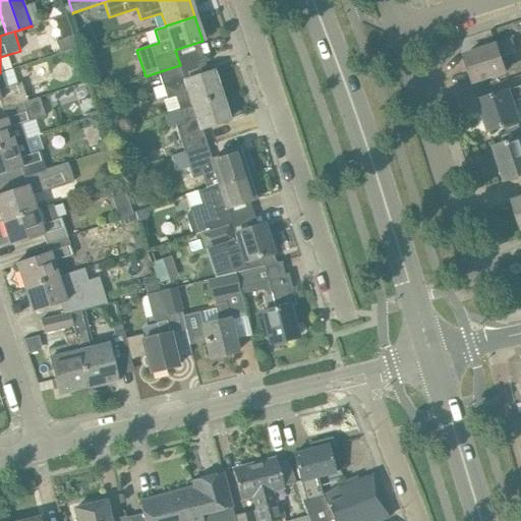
[(73,36),(56,41),(59,53),(77,48),(73,36)]
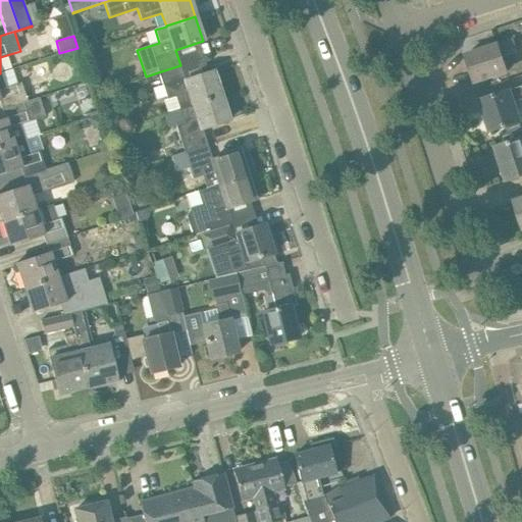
[(517,52),(513,41),(498,46),(498,45),(465,56),(474,83),(506,72),(501,57),(517,52)]
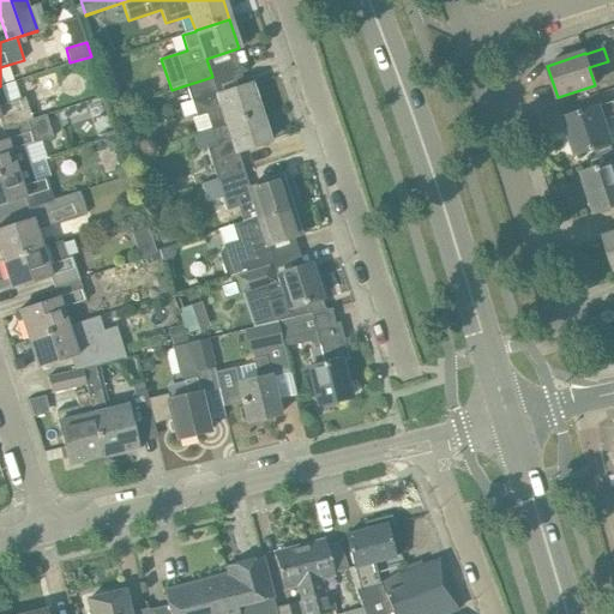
[(212,77),(186,85),(191,100),(197,116),(208,113),(212,128),(226,124),(260,113),(251,84),(218,95),(212,77)]
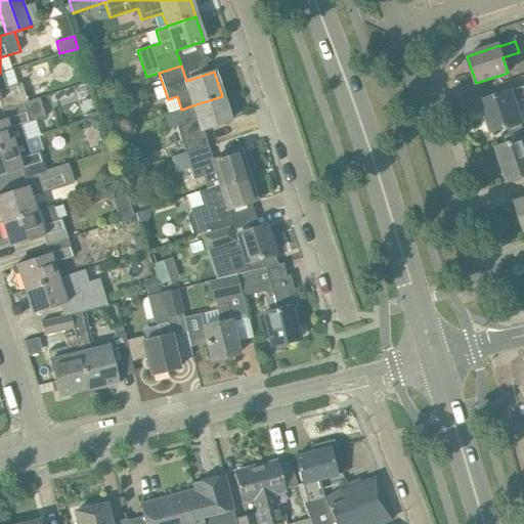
[(104,89),(99,71),(89,74),(94,92),(104,89)]
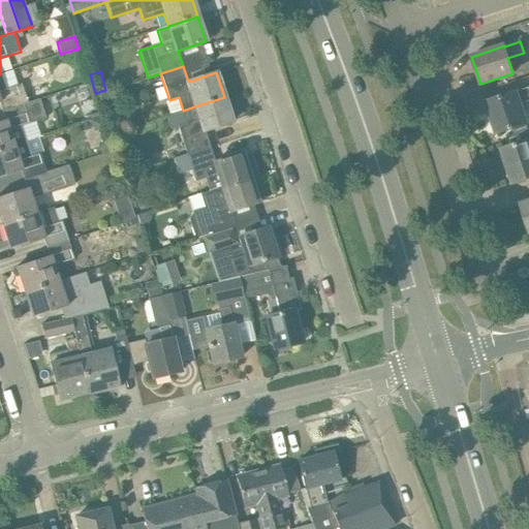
[(0,74),(0,105),(2,112),(30,103),(23,83),(5,89),(0,74)]
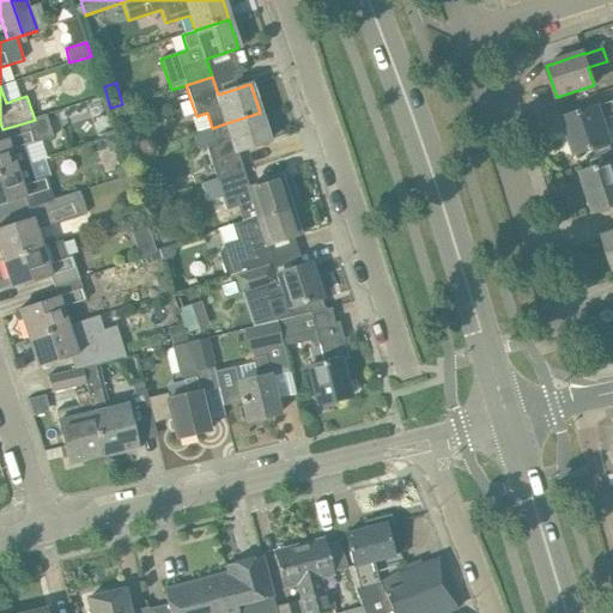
[(612,119),(612,101),(564,119),(576,156),(610,145),(602,122),(612,119)]
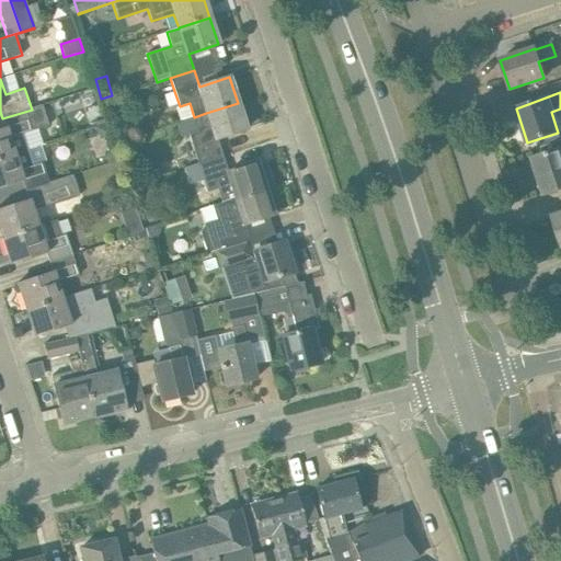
[(198,132),(189,135),(197,163),(209,159),(222,156),(217,139),(247,129),(238,103),(206,113),(194,117),(198,132)]
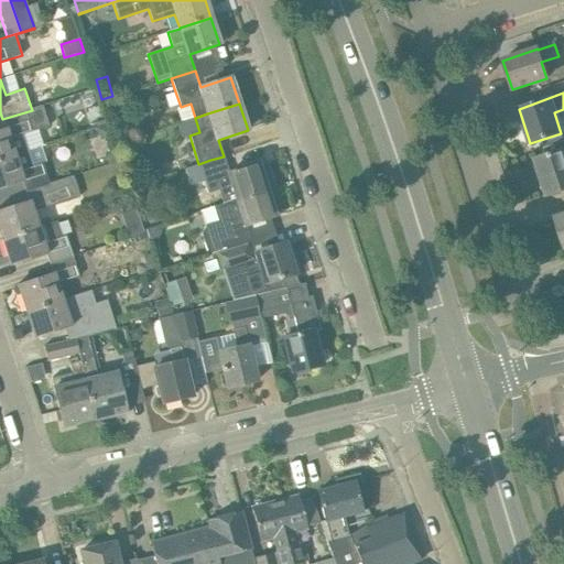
[(32,110),(2,119),(4,128),(0,129),(0,159),(28,151),(23,134),(49,127),(42,107),(32,110)]
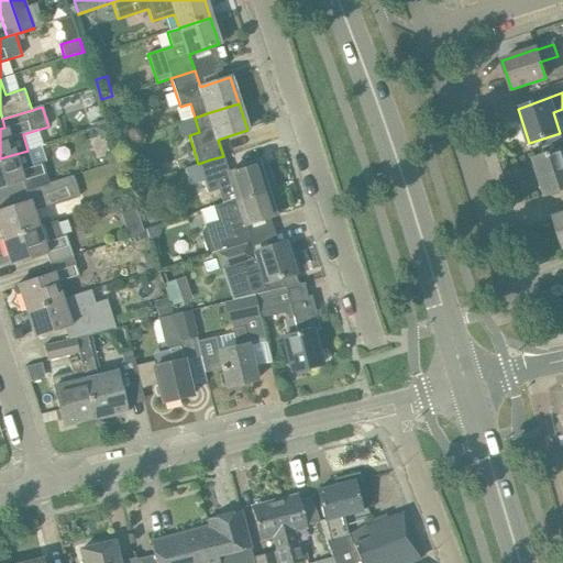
[(562,189),(562,141),(543,148),(545,156),(534,159),(547,196),(562,189)]
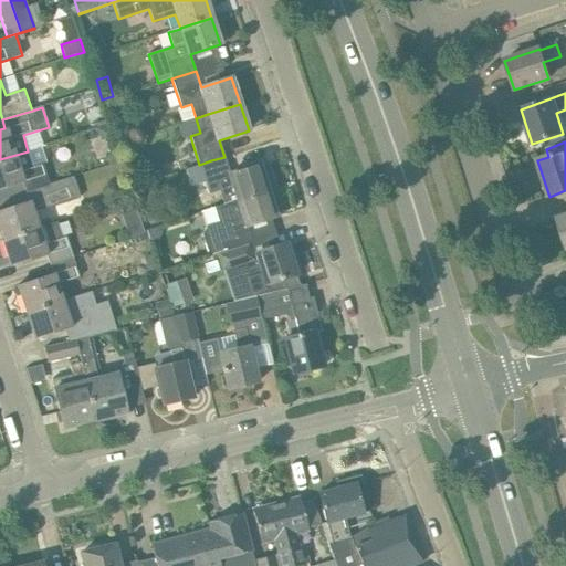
[(28,152),(0,159),(0,189),(23,182),(25,191),(50,184),(43,164),(33,167),(28,152)]
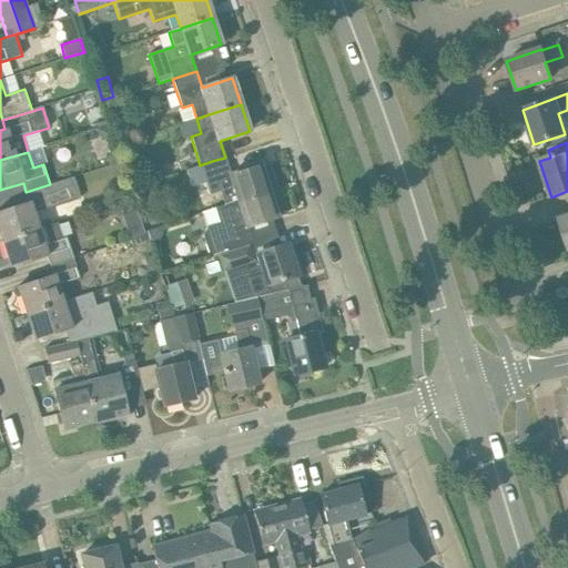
[(200,165),(186,170),(192,188),(206,183),(210,195),(221,191),(225,205),(237,202),(270,191),(269,191),(275,189),(266,162),(261,164),(231,174),(225,158),(212,161),(200,165)]
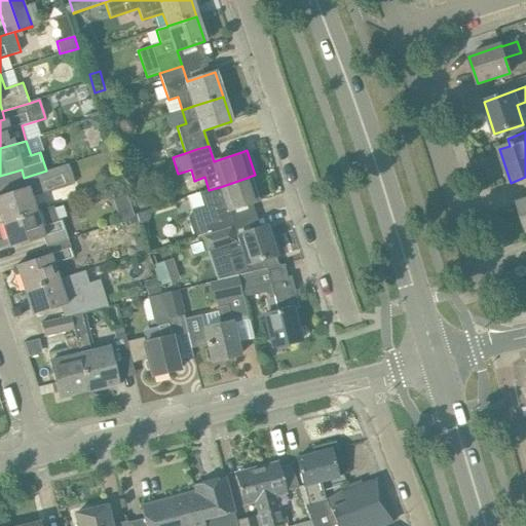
[(46,171),(24,178),(27,187),(0,195),(0,218),(2,223),(37,212),(33,197),(74,184),(68,163),(46,171)]
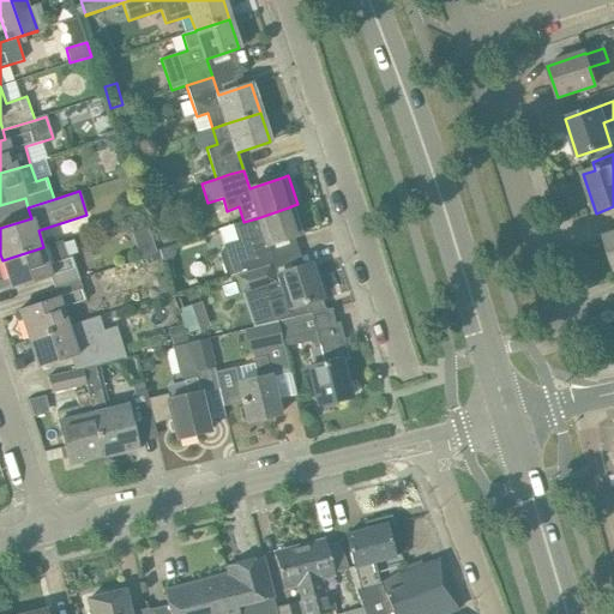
[(146,204),(154,232),(169,228),(162,200),(146,204)]
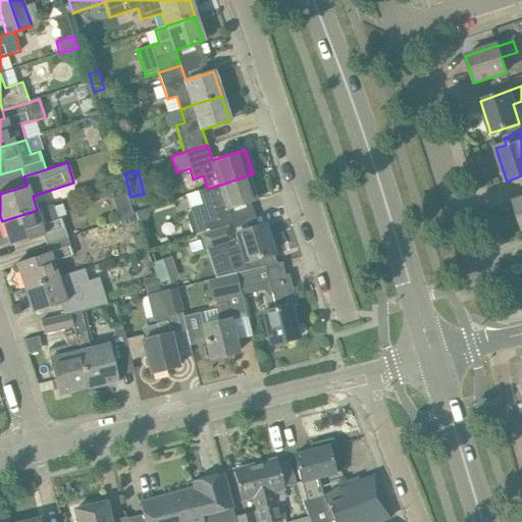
[(207,189),(186,196),(190,209),(187,216),(193,238),(201,235),(210,231),(229,225),(232,224),(227,208),(255,200),(261,198),(259,193),(253,173),(247,175),(248,175),(218,186),(207,189)]
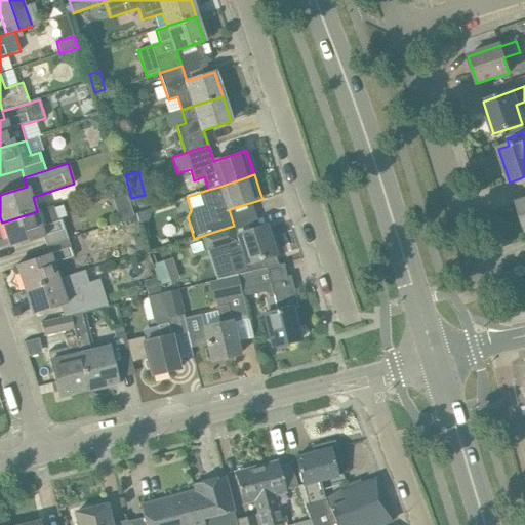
[(124,185),(109,189),(116,209),(130,204),(124,185)]
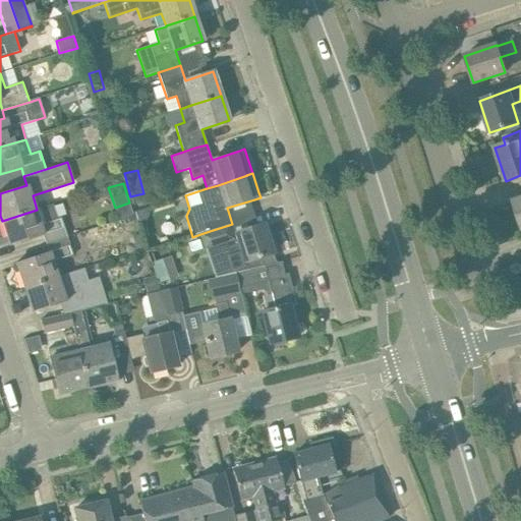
[(520,198),(512,201),(520,228),(520,198)]
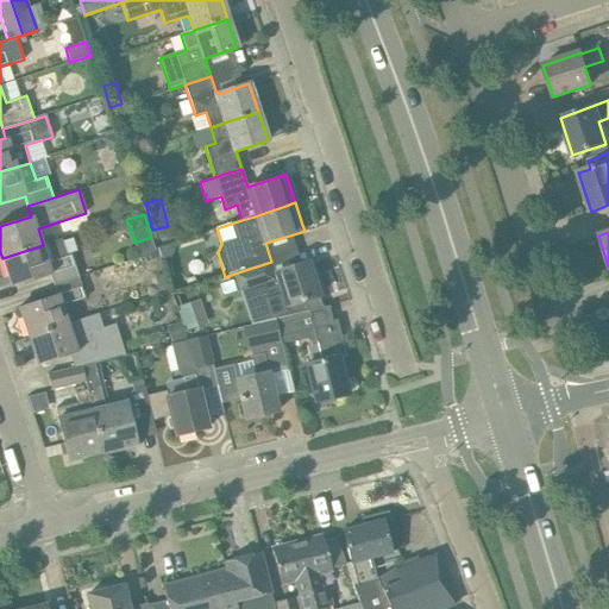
[(54,286),(79,277),(71,255),(67,256),(61,239),(43,245),(2,258),(11,288),(50,275),(54,286)]
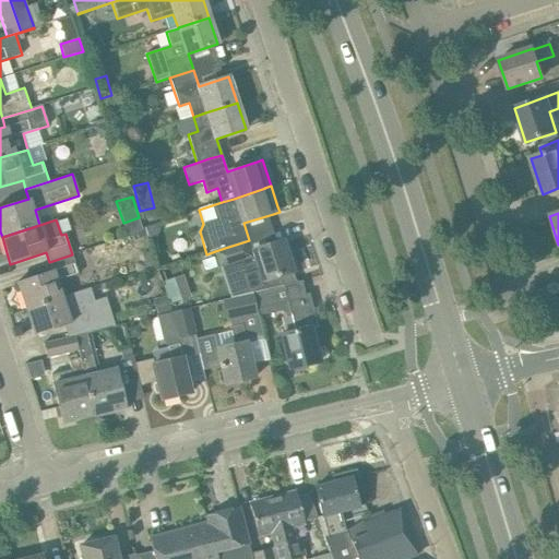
[(145,227),(149,239),(156,237),(159,230),(157,224),(145,227)]
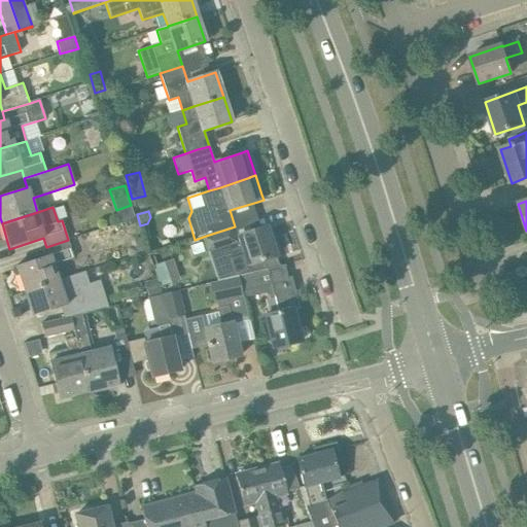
[(212,234),(203,237),(208,251),(225,246),(234,270),(236,277),(237,276),(239,275),(279,266),(276,256),(266,226),(238,236),(235,237),(232,227),(212,234)]
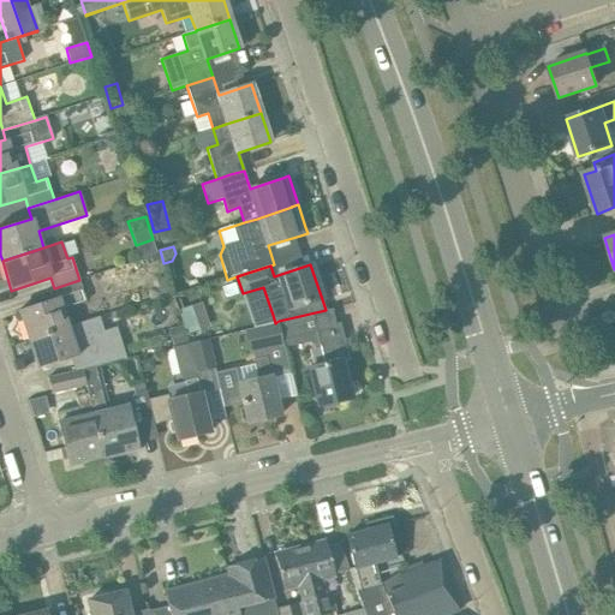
[(18,310),(28,340),(70,327),(64,309),(87,302),(79,280),(54,288),(58,298),(18,310)]
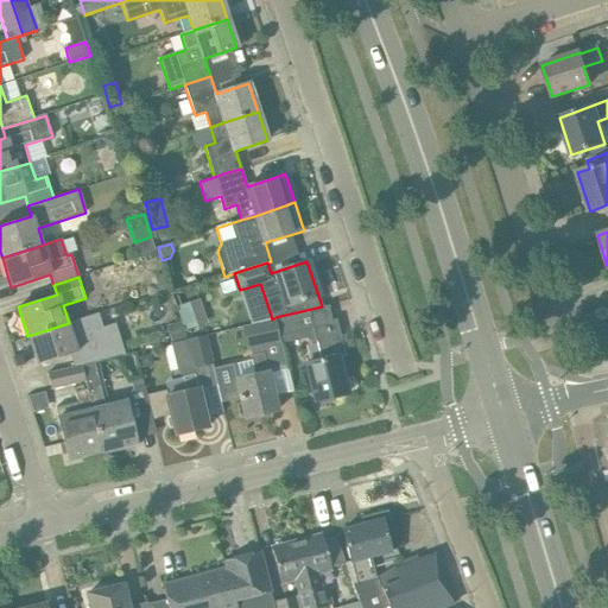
[(322,306),(276,317),(283,343),(297,341),(296,333),(311,329),(315,342),(316,342),(321,361),(305,365),(309,379),(315,401),(347,393),(339,358),(341,356),(344,355),(340,335),(336,318),(331,320),(328,305),(322,306)]
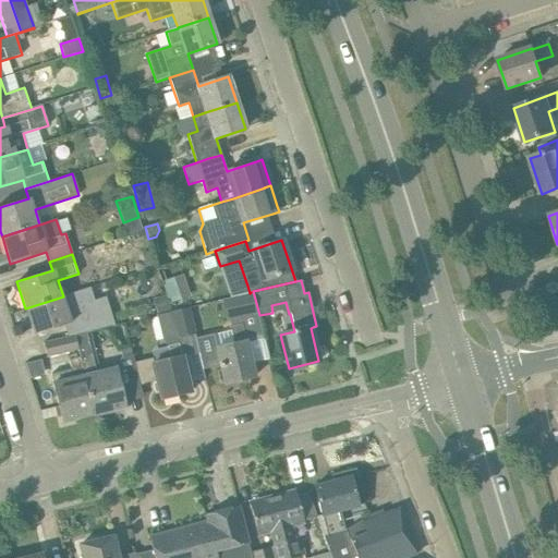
[(250,293),(234,296),(241,322),(241,324),(242,324),(246,342),(262,339),(263,338),(265,338),(261,319),(259,316),(259,315),(253,291),(251,292),(250,293)]
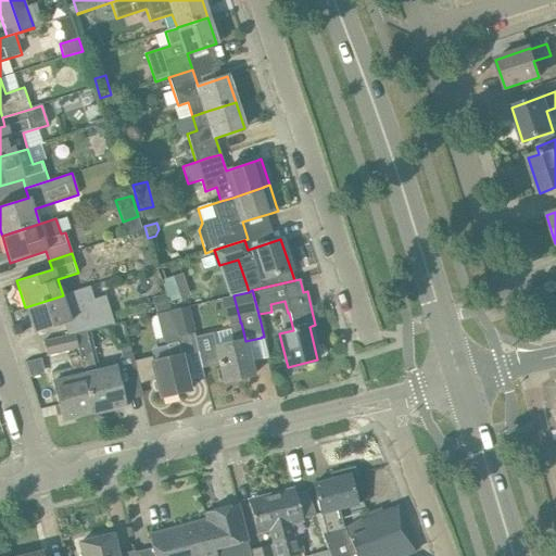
[(166,293),(152,298),(156,314),(172,310),(166,293)]
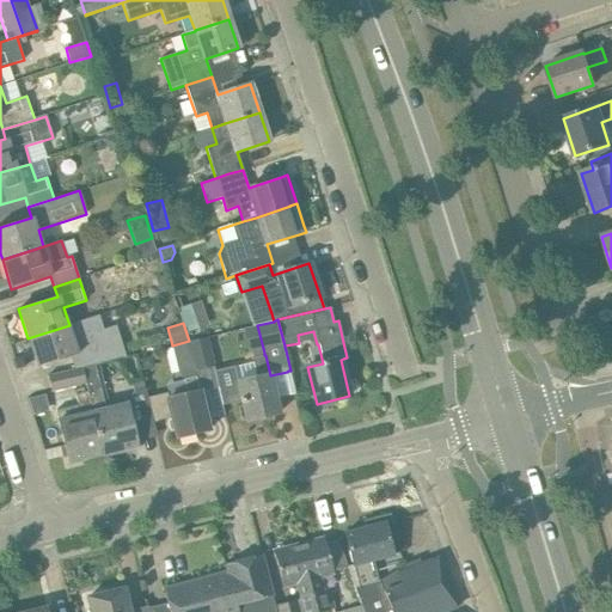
[(74,369),(81,368),(97,363),(106,361),(97,334),(74,341),(69,325),(28,338),(37,367),(71,356),(74,369)]
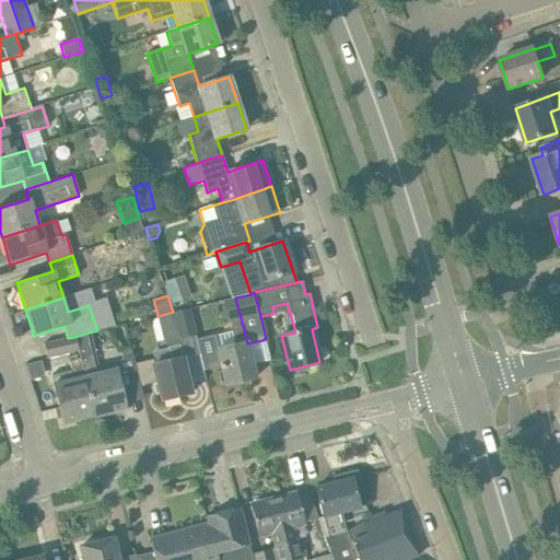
[(131,356),(135,370),(136,370),(140,386),(156,382),(162,400),(191,394),(183,358),(199,354),(188,310),(172,314),(177,336),(177,345),(167,347),(171,360),(153,364),(152,359),(133,363),(131,356)]
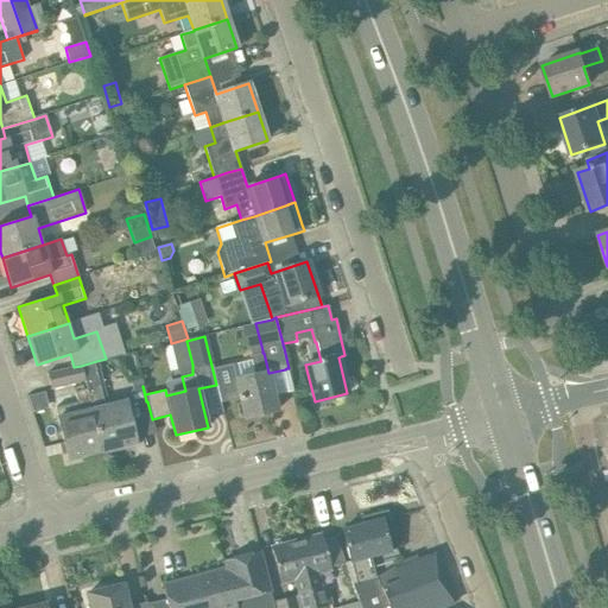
[(268,373),(264,353),(263,353),(248,355),(253,375),(235,379),(245,418),(277,411),(268,373)]
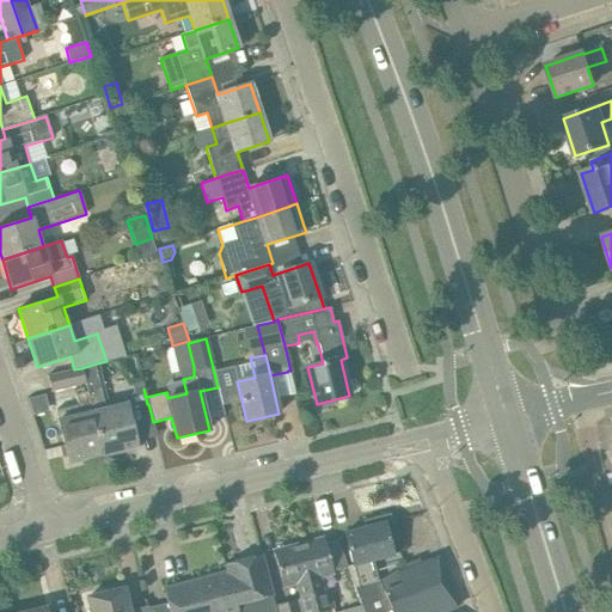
[(152,356),(139,359),(142,372),(150,369),(154,363),(152,356)]
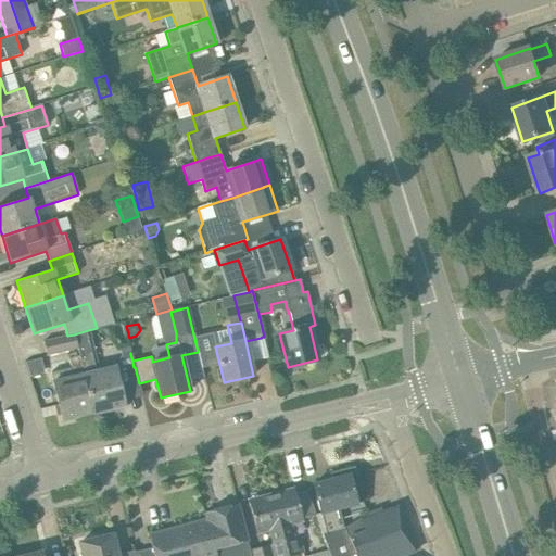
[(77,349),(78,356),(92,414),(125,406),(116,371),(134,367),(130,353),(122,355),(115,366),(98,370),(88,330),(74,335),(77,349)]
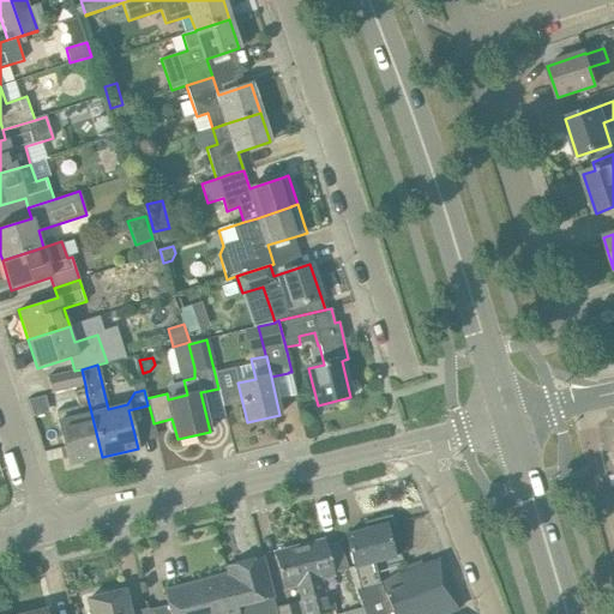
[(85,385),(82,369),(74,371),(48,377),(52,393),(85,385)]
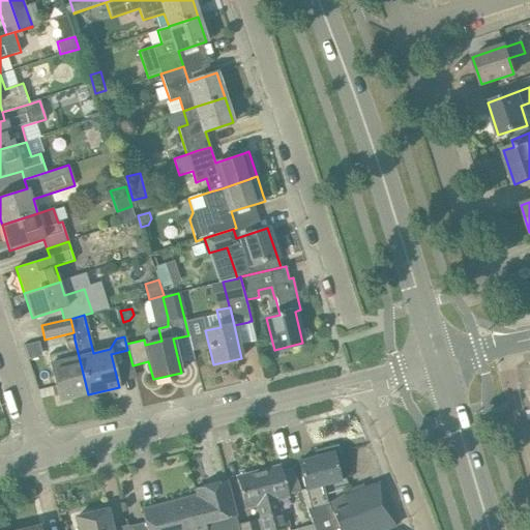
[(88,394),(75,340),(65,342),(69,359),(50,363),(59,402),(88,394)]
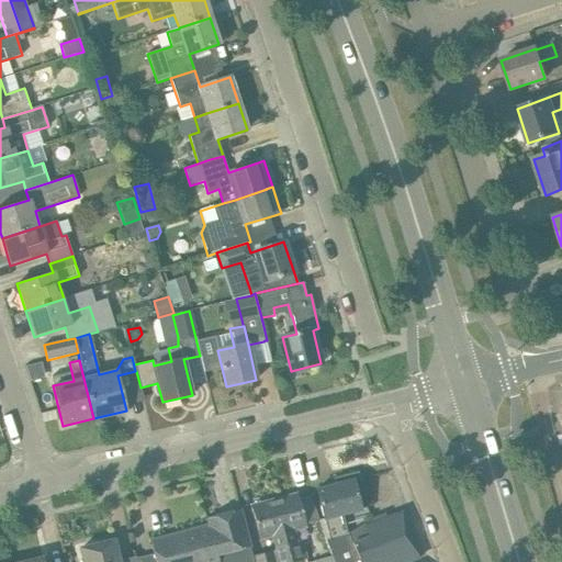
[(362,492),(358,472),(334,479),(335,485),(316,490),(324,518),(325,518),(330,539),(345,536),(339,515),(361,509),(357,493),(362,492)]
